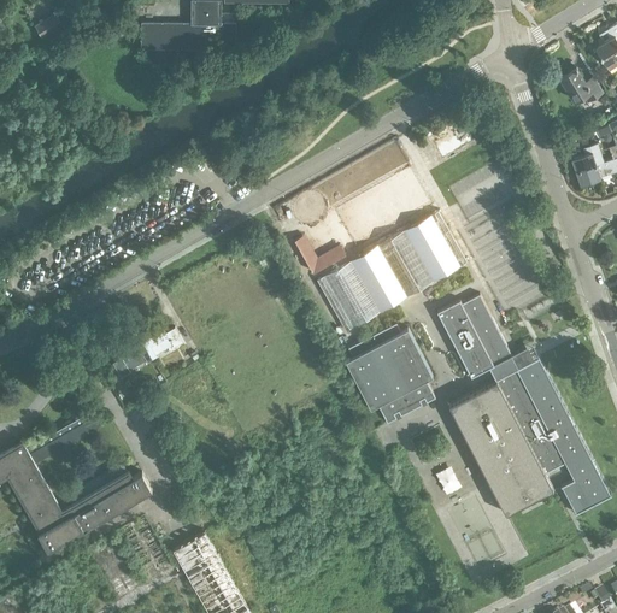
[(204,0),(205,1),(192,1),(191,24),(141,24),(141,51),(206,51),(206,42),(236,42),(236,25),(222,25),(222,4),(289,4),(288,0),(204,0)]
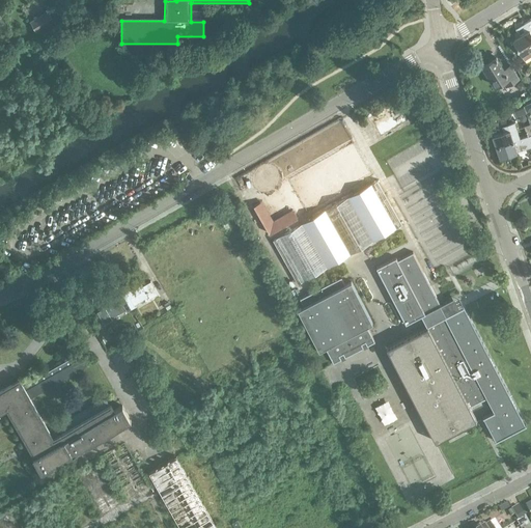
[(36,34),(54,24),(48,15),(33,23),(35,26),(32,27),(36,34)]
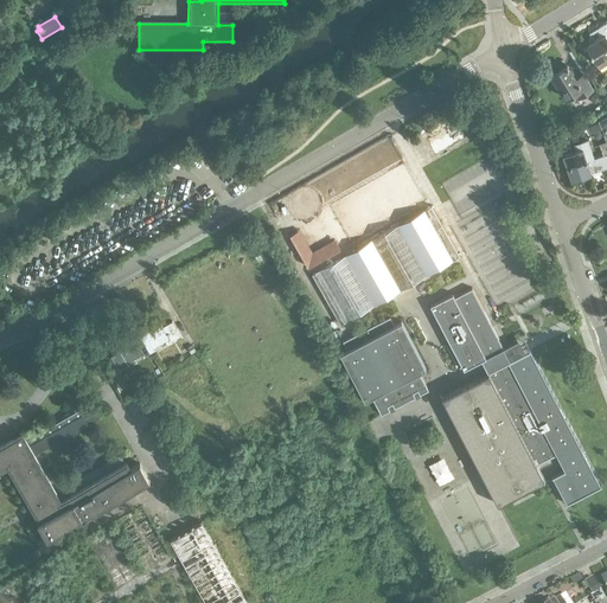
[(606,25),(600,30),(605,38),(586,50),(599,71),(606,65),(606,61),(606,59),(606,58),(606,25)]
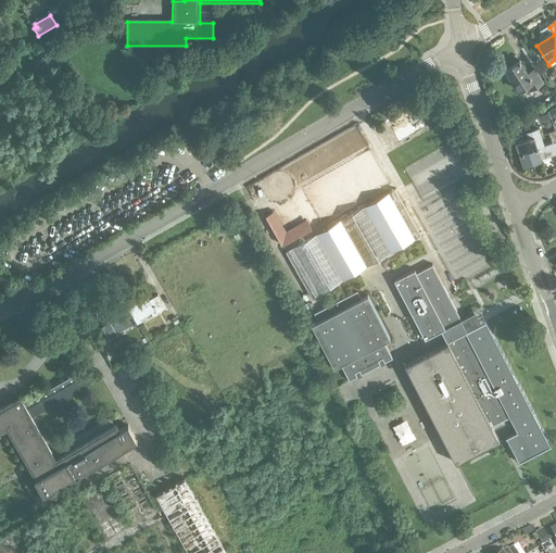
[(518,92),(527,87),(531,84),(535,89),(543,85),(534,72),(528,75),(520,63),(506,72),(518,92)]
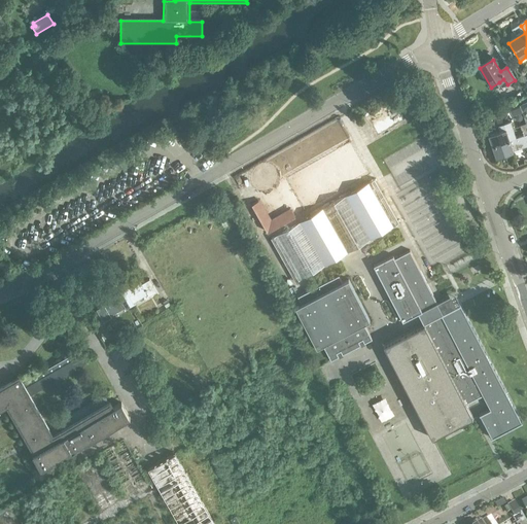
[(520,83),(513,86),(515,93),(522,90),(520,83)]
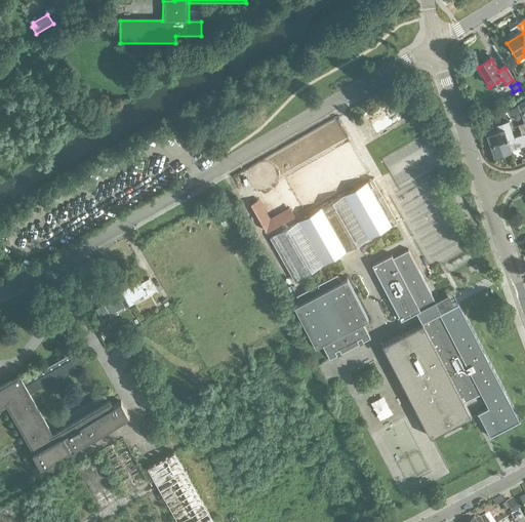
[(509,111),(512,116),(524,110),(523,105),(509,111)]
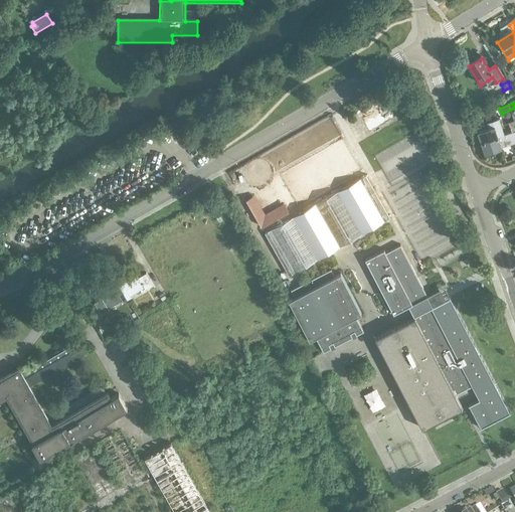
[(477,135),(481,146),(504,137),(499,122),(487,126),(489,131),(477,135)]
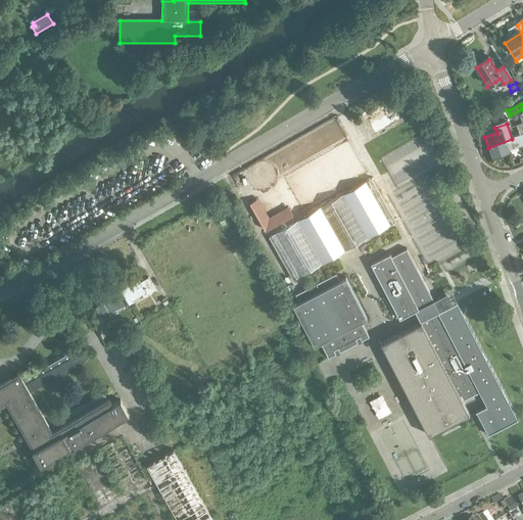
[(522,135),(519,137),(512,139),(488,148),(492,158),(510,152),(522,147),(522,135)]
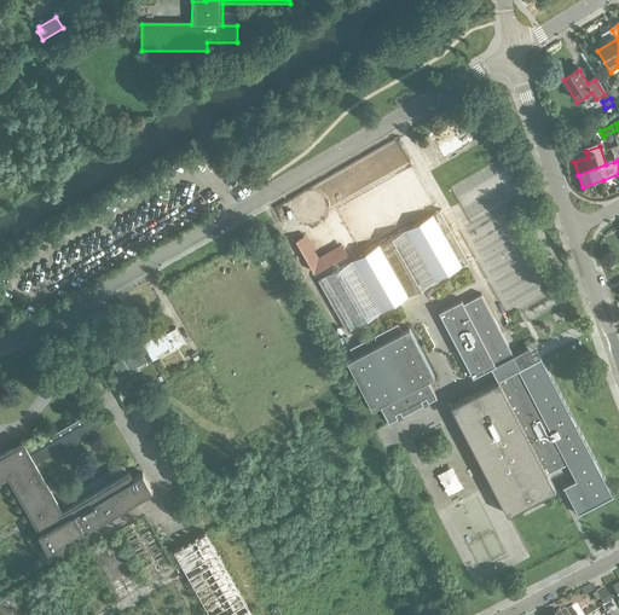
[(382,314),(469,265),(440,213),(318,282),(347,334),(382,314)]
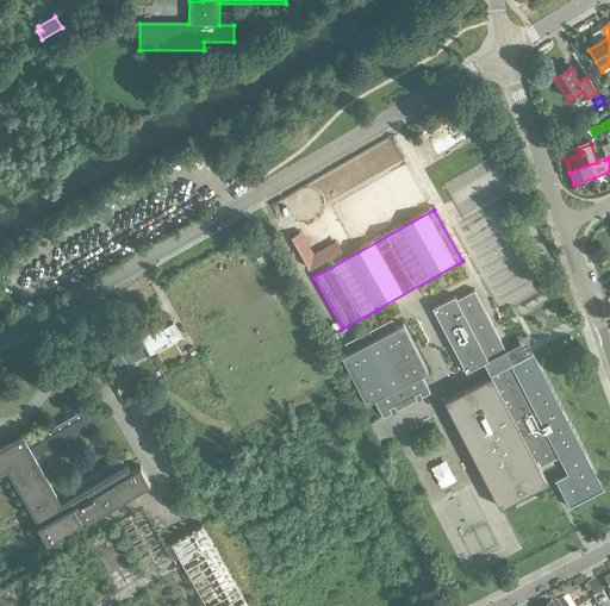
[(294,245),(309,272),(342,252),(337,247),(312,261),(302,242),(294,245)]
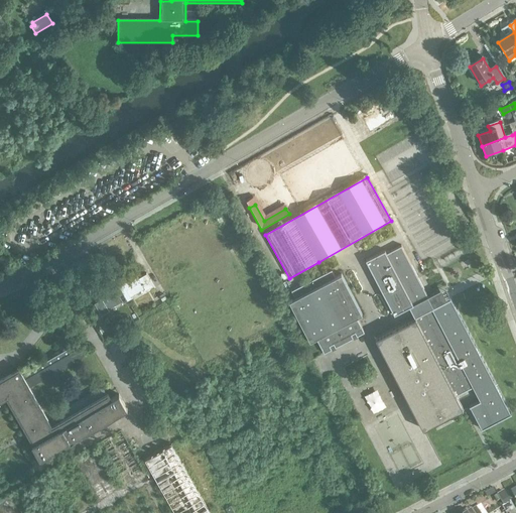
[(376,340),(409,404),(423,431),(463,410),(456,398),(460,396),(473,389),(480,402),(469,408),(470,409),(471,408),(482,430),(481,430),(481,431),(511,415),(510,415),(449,300),(433,309),(431,306),(401,247),(386,255),(385,252),(366,262),(394,317),(409,309),(412,315),(414,319),(376,340)]
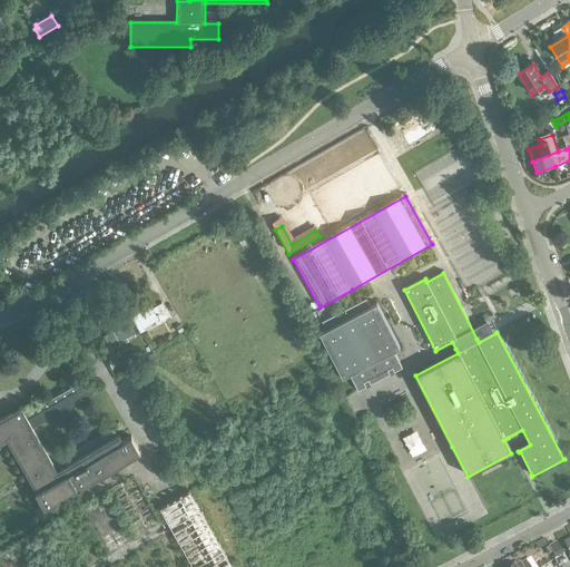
[(392,370),(394,374),(402,370),(393,353),(400,350),(376,304),(371,308),(366,301),(322,323),(325,331),(320,334),(343,380),(349,377),(357,393),(366,389),(364,384),(369,382),(370,387),(390,377),(387,372),(392,370)]
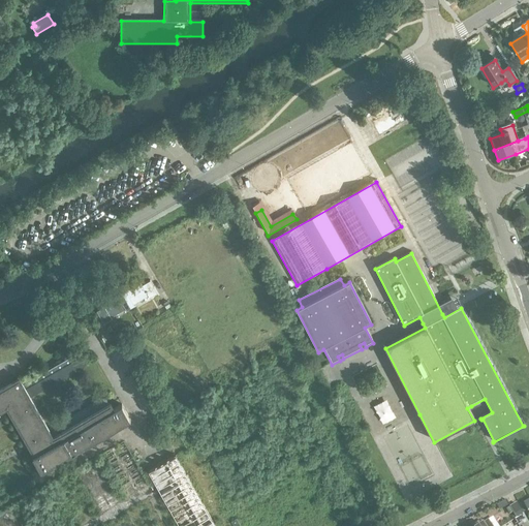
[(122,295),(130,310),(134,308),(134,307),(148,298),(149,300),(157,295),(150,282),(142,287),(141,283),(136,286),(122,295)]
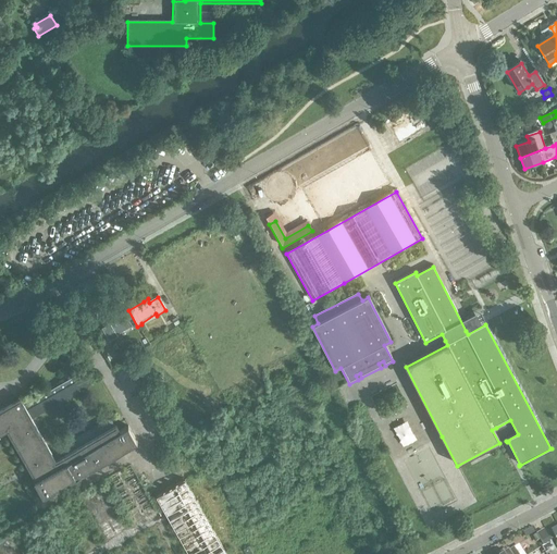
[(101,330),(109,343),(118,337),(116,336),(132,328),(133,329),(137,327),(128,310),(112,320),(112,319),(108,321),(110,325),(101,330)]
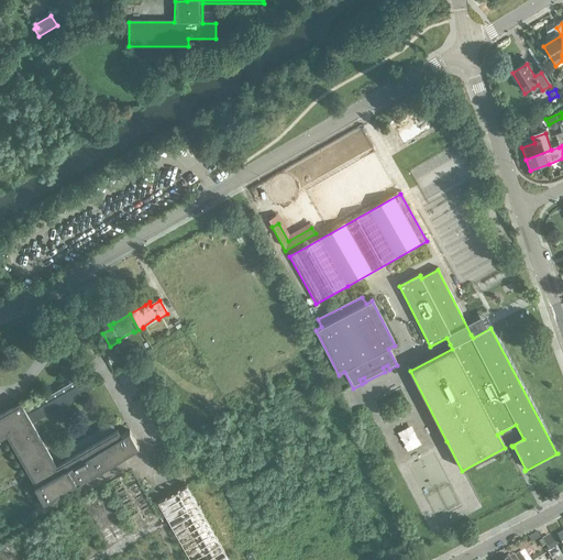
[(136,354),(120,363),(123,368),(139,359),(136,354)]
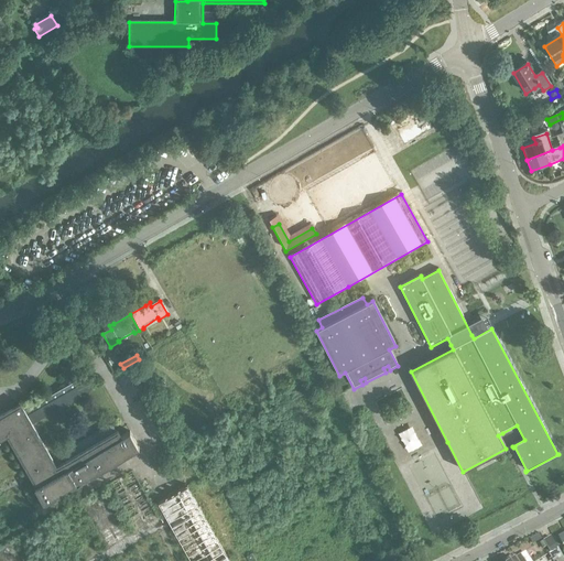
[(0,441),(7,438),(30,476),(0,493),(0,497),(1,498),(0,498),(0,518),(6,528),(30,514),(15,489),(32,481),(36,487),(35,491),(43,503),(139,450),(130,433),(122,438),(118,431),(116,432),(111,425),(53,460),(33,425),(93,391),(87,381),(85,383),(82,379),(25,411),(22,405),(20,407),(17,401),(2,410),(4,414),(0,417),(0,441)]
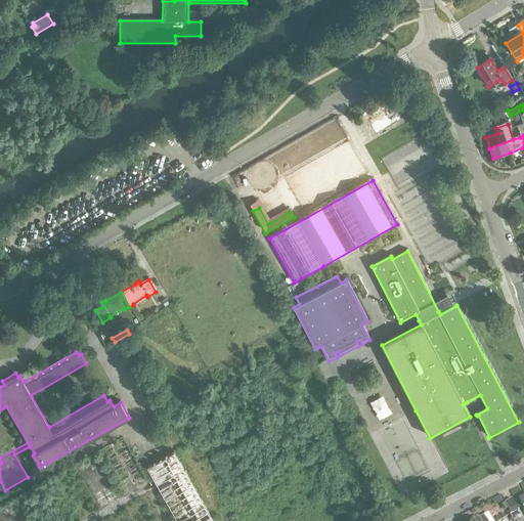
[(160,425),(170,419),(165,408),(154,415),(160,425)]
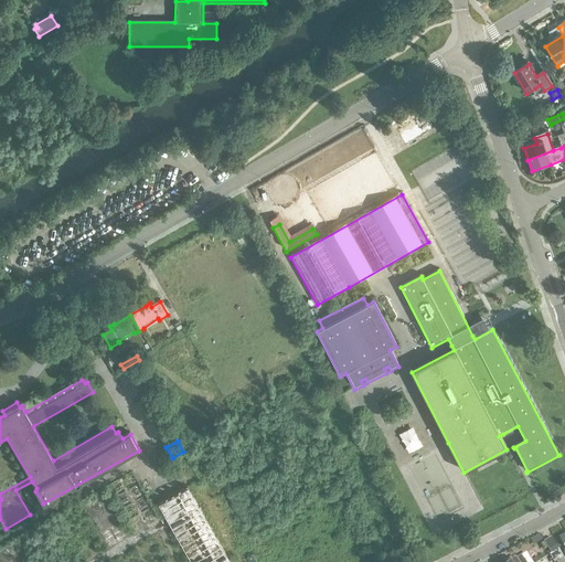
[(228,561),(190,487),(160,502),(191,561),(228,561)]
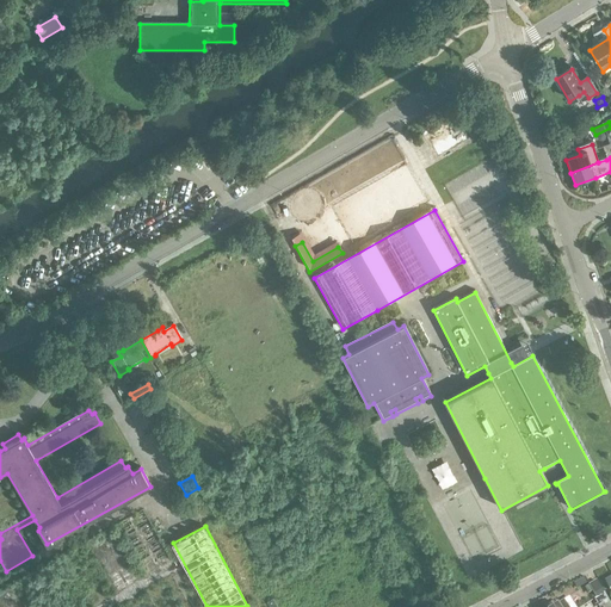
[(603,598),(596,584),(588,589),(596,601),(603,598)]
